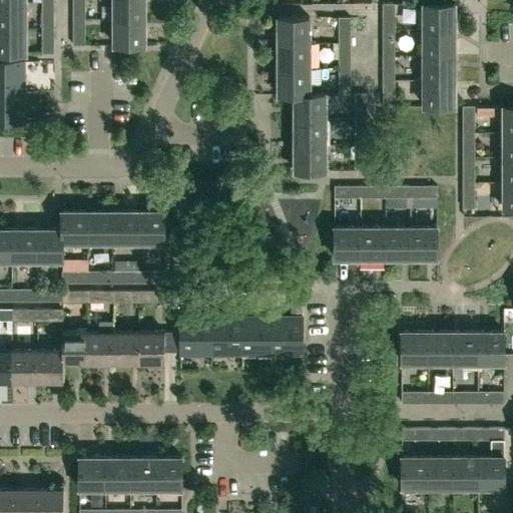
[(72,0),(73,18),(85,18),(84,0),(72,0)]
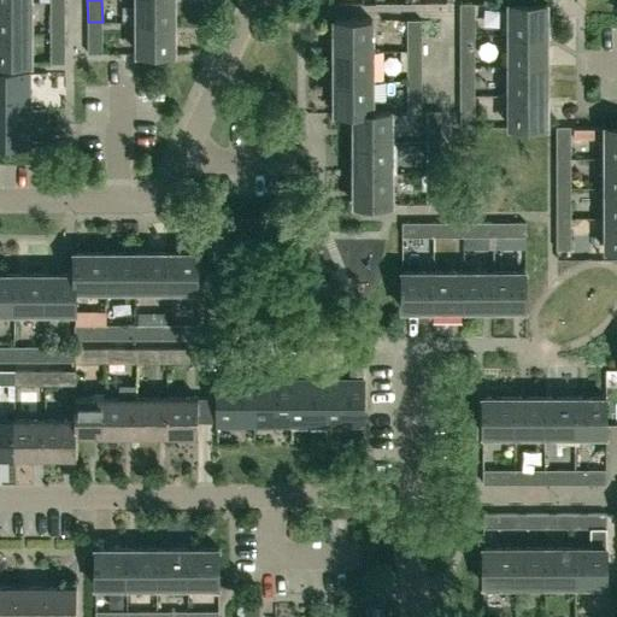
[(136,0),(136,22),(175,22),(174,0),(136,0)]
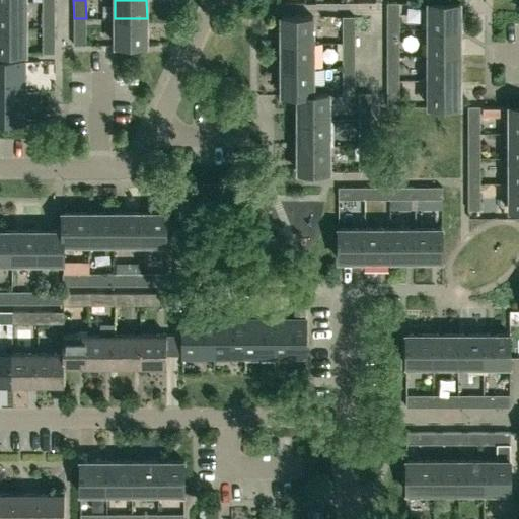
[(0,26),(26,27),(26,1),(0,1),(0,26)]
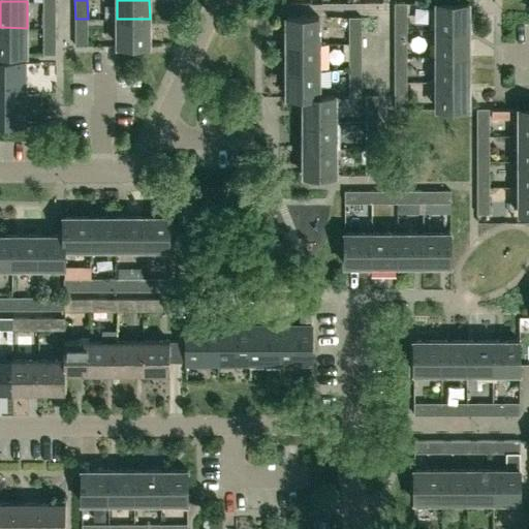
[(43,28),(56,28),(56,1),(43,1),(43,28)]
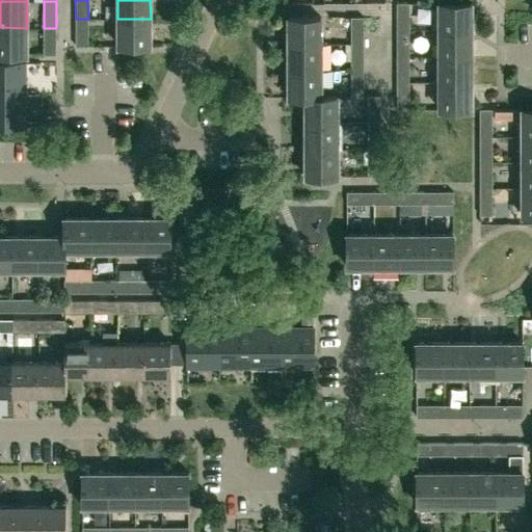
[(397,30),(409,30),(409,3),(396,3),(397,30)]
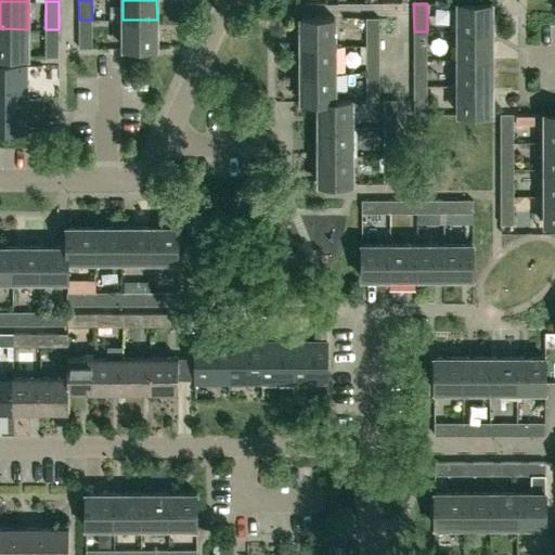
[(457,31),(492,31),(491,3),(457,3),(457,31)]
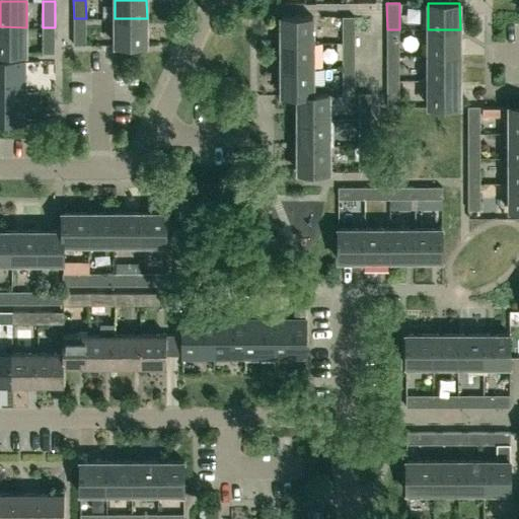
[(281,43),(312,43),(312,16),(281,16),(281,43)]
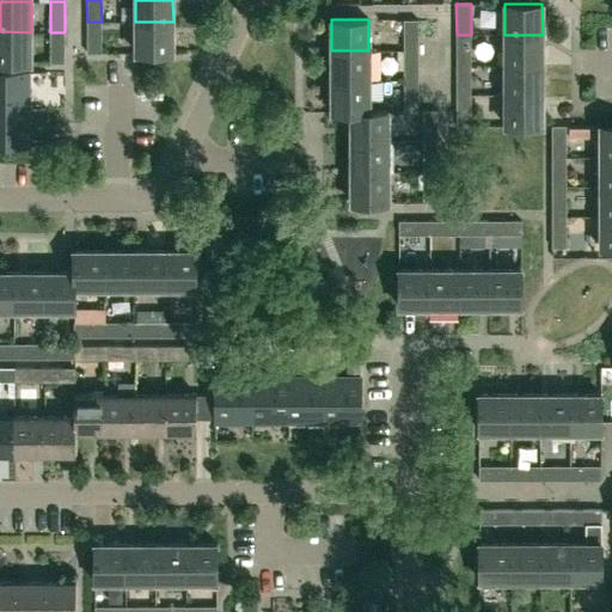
[(403,50),(418,50),(418,19),(403,20),(403,50)]
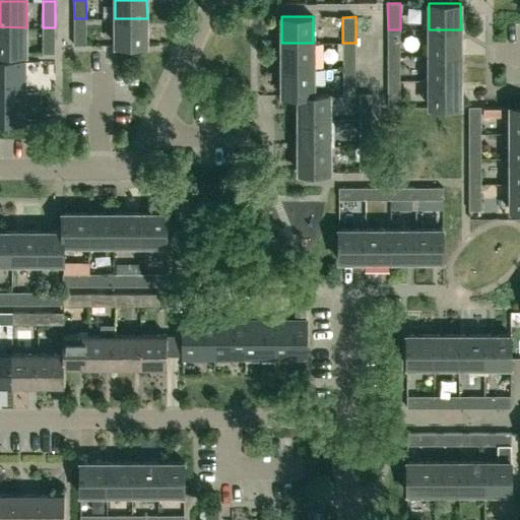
[(86,18),(74,18),(74,45),(86,45),(86,18)]
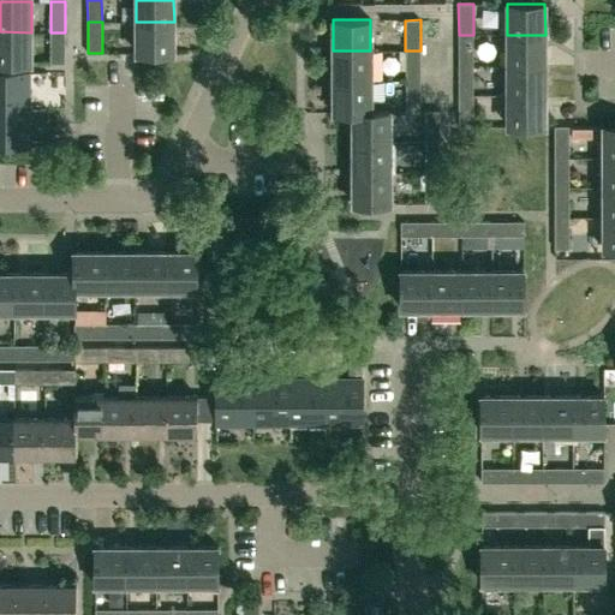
[(174,22),(136,22),(136,53),(174,53),(174,22)]
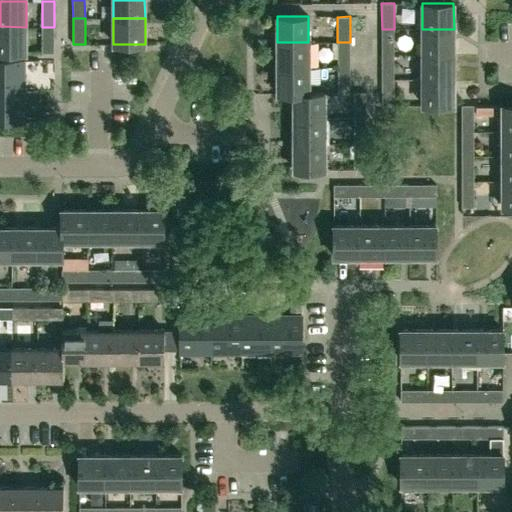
[(26,27),(0,26),(0,52),(26,52),(26,27)]
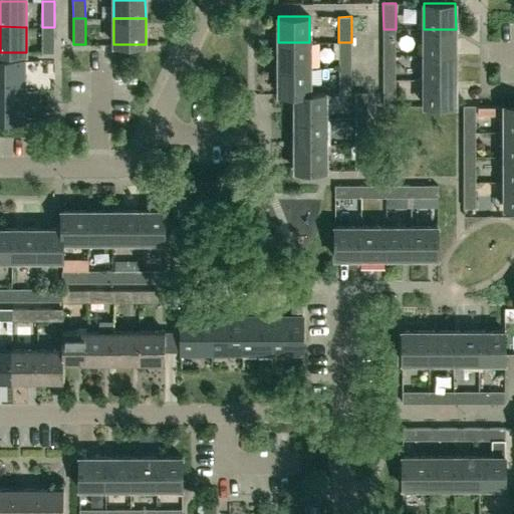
[(54,27),(42,27),(42,52),(54,52),(54,27)]
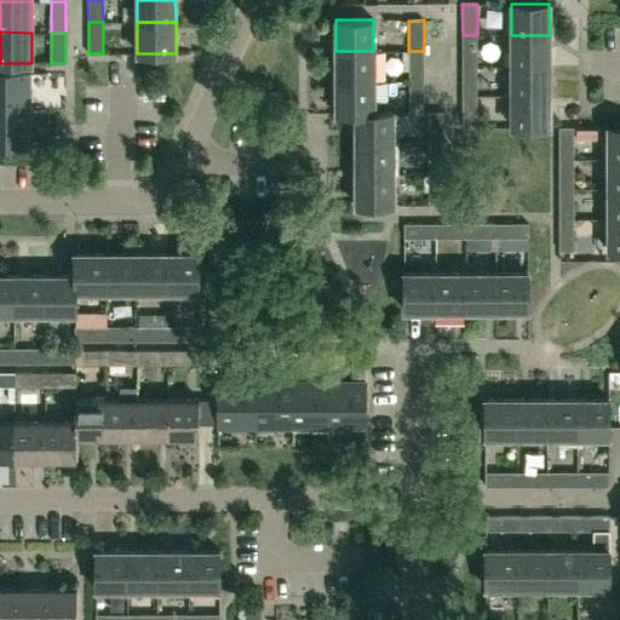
[(463,65),(477,65),(477,35),(463,35),(463,65)]
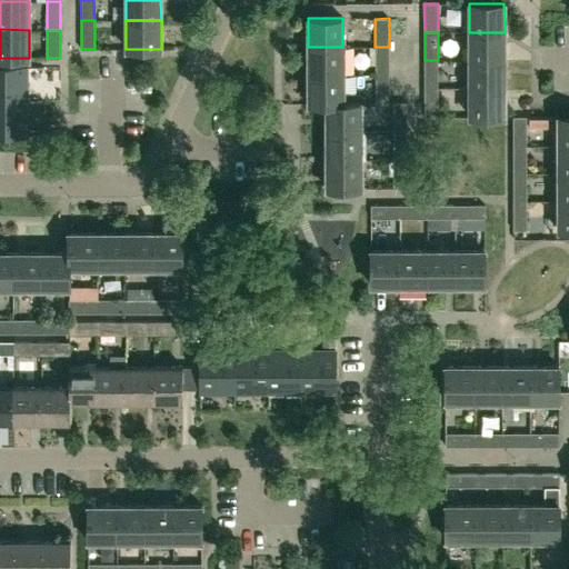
[(469,60),(505,60),(505,32),(469,32),(469,60)]
